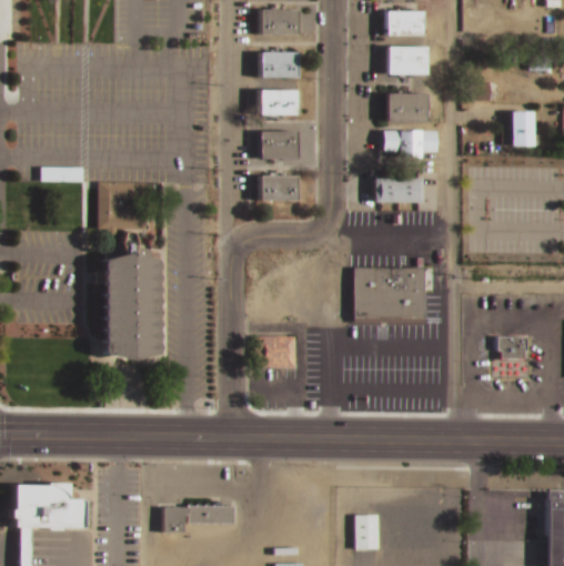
[(262,11),(299,11),(299,34),(262,36),(262,11)]
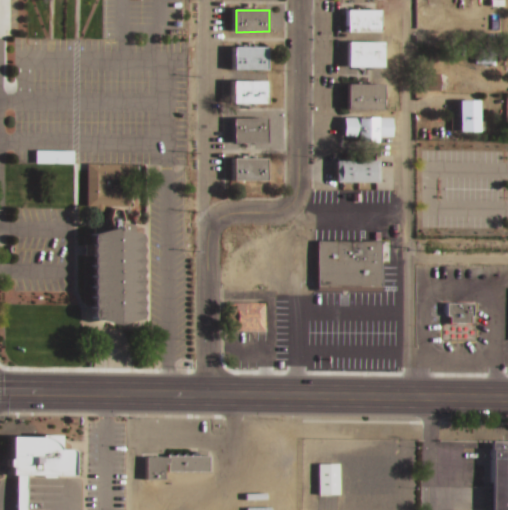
[(349,11),(383,10),(383,32),(349,32),(349,11)]
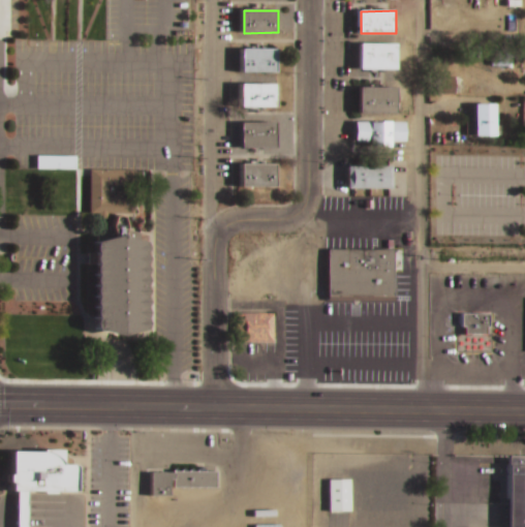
[(363,43),(399,43),(399,69),(363,69),(363,43)]
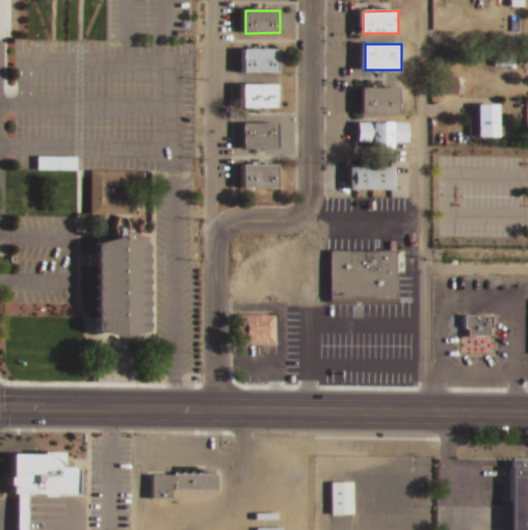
[(499,48),(517,49),(516,67),(498,65),(499,48)]
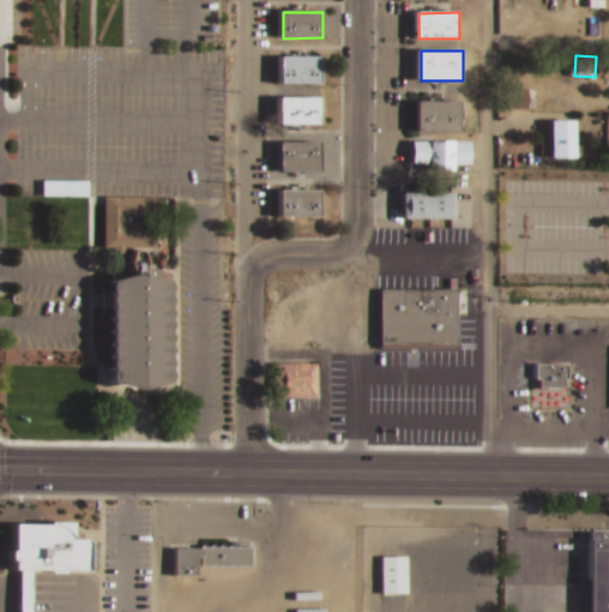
[(283,58),(323,58),(323,84),(283,84),(283,58)]
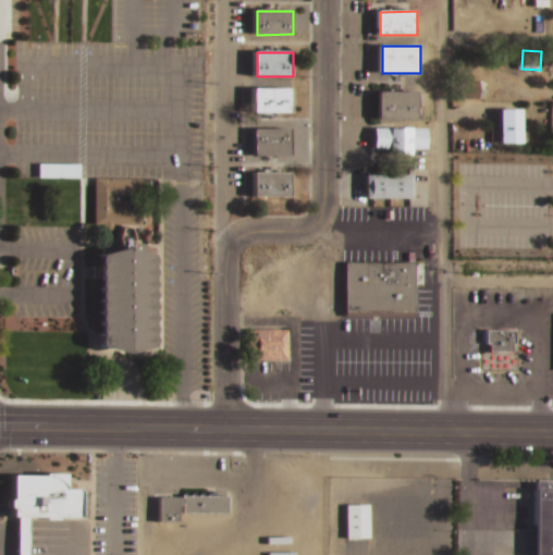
[(466,81),(483,79),(483,98),(466,98),(466,81)]
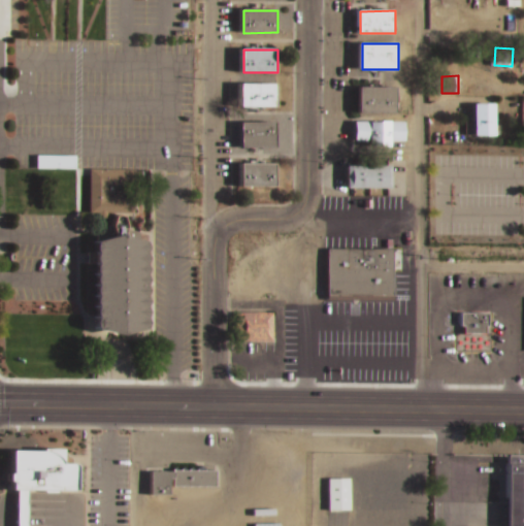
[(242,86),(276,86),(276,107),(242,107),(242,86)]
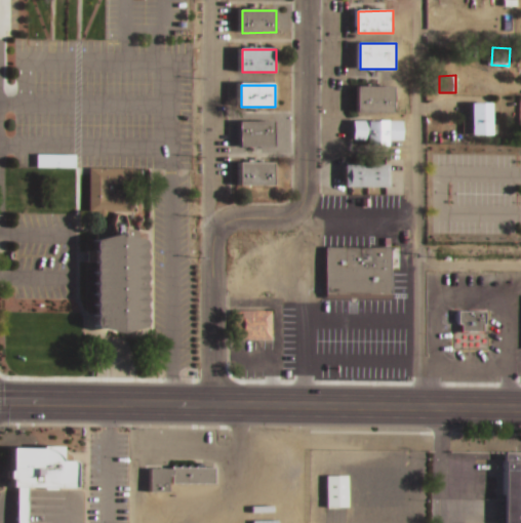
[(360,88),(396,88),(396,113),(360,113),(360,88)]
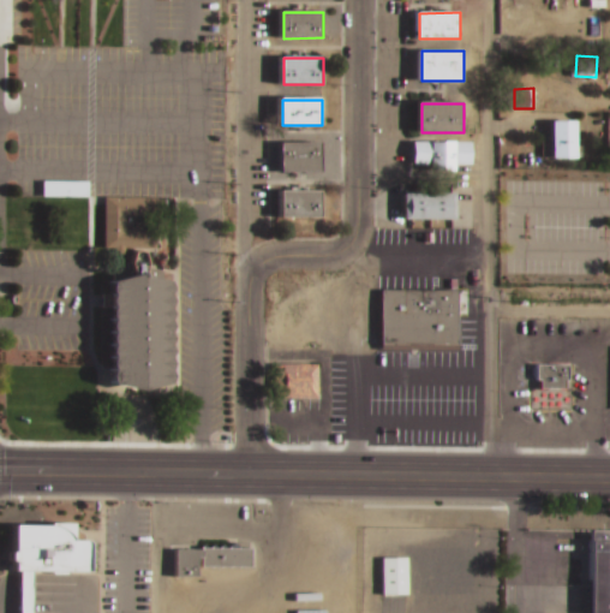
[(556,121),(579,121),(579,160),(556,160),(556,121)]
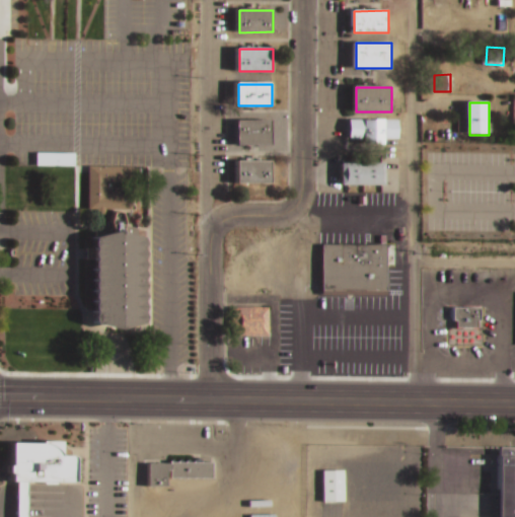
[(352,120),(400,120),(400,139),(385,139),(385,145),(366,145),(366,138),(352,139),(352,120)]
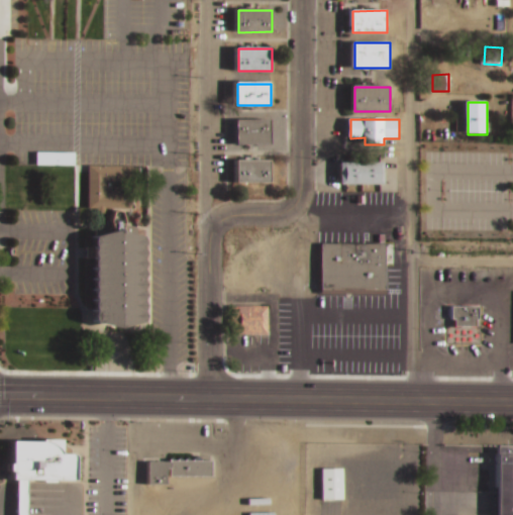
[(238,121),(272,121),(272,145),(238,145),(238,121)]
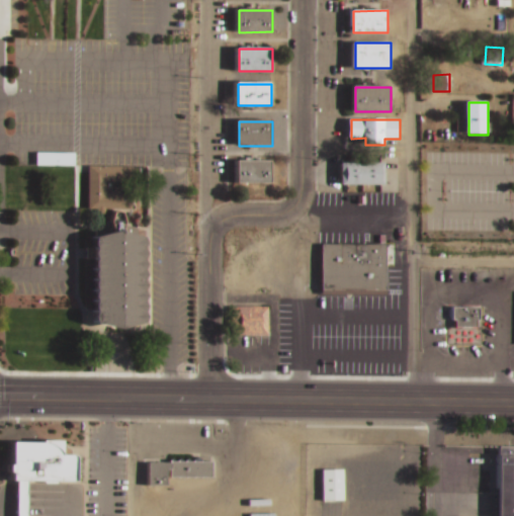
[(38,165),(77,165),(77,152),(38,152),(38,165)]
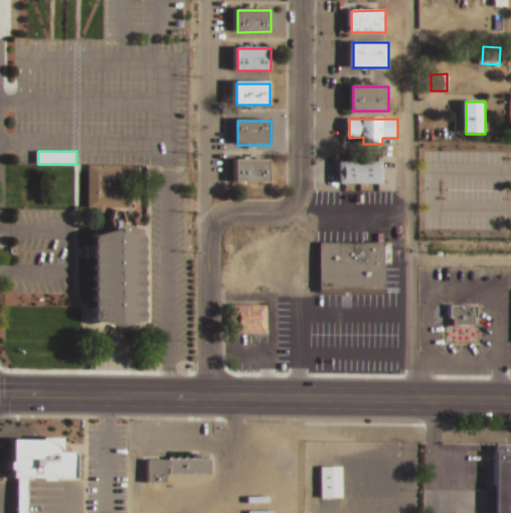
[(236,161),(271,161),(271,183),(237,183),(236,161)]
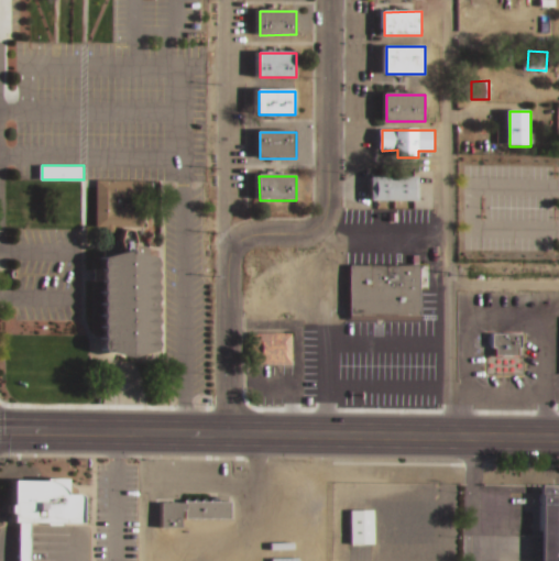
[(373,178),(419,178),(419,201),(373,201),(373,178)]
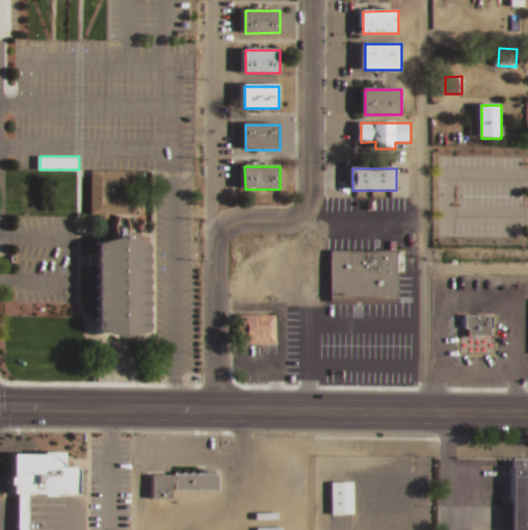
[(94,169),(139,169),(139,186),(111,186),(111,199),(138,199),(138,215),(94,215),(94,169)]
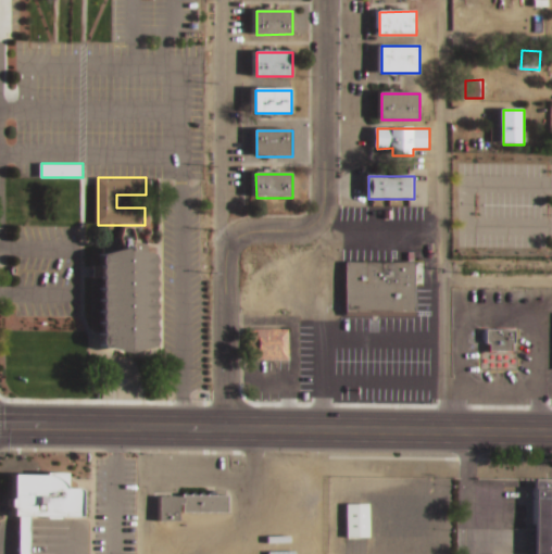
[(102,252),(153,252),(153,348),(102,348),(102,252)]
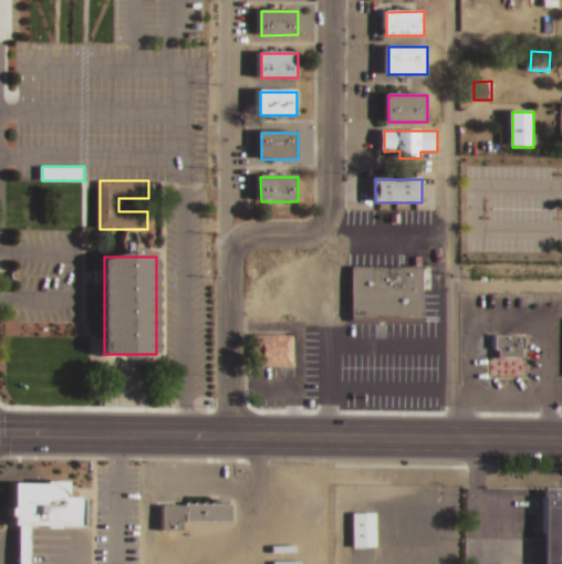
[(354,315),(424,314),(424,265),(354,265),(354,315)]
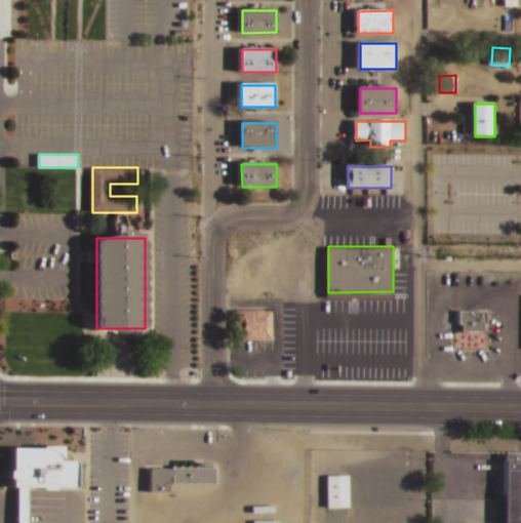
[(238,311),(275,311),(275,339),(238,339),(238,311)]
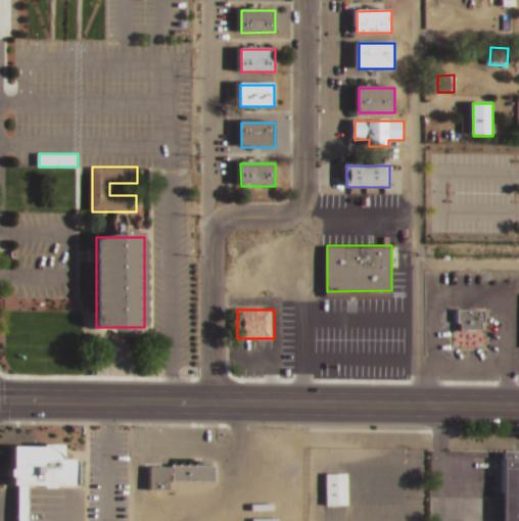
[(461,312),(487,311),(487,324),(483,324),(483,330),(463,331),(463,324),(461,324),(461,312)]
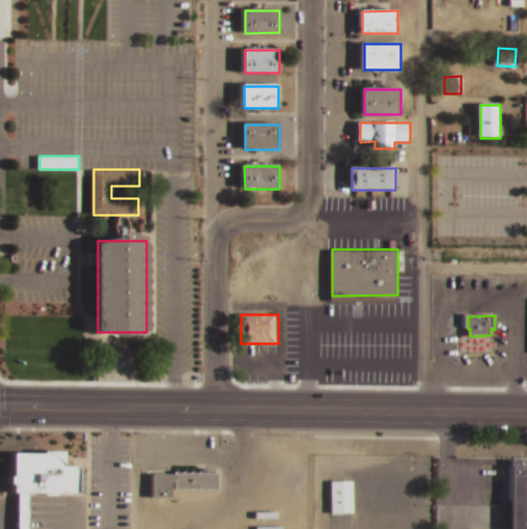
[(63,452),(65,452),(66,453),(67,454),(68,455),(68,456),(68,457),(71,457),(72,458),(73,460),(73,461),(74,462),(74,464),(74,465),(75,465),(76,465),(76,466),(77,466),(77,467),(77,491),(30,491),(19,491),(11,491),(11,483),(9,483),(9,475),(11,475),(11,452),(44,452),(44,450),(63,450),(63,452)]
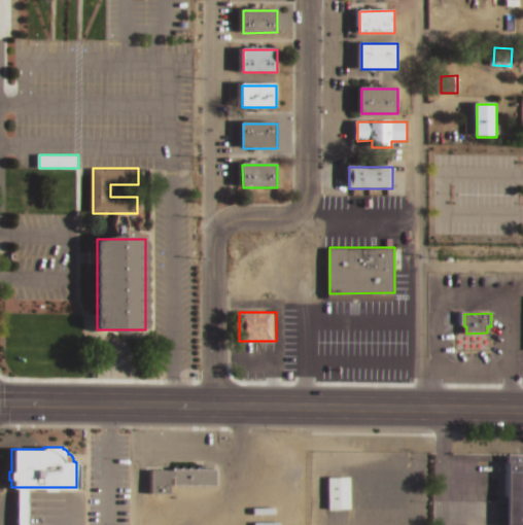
[(508,524),(509,453),(522,453),(522,524),(508,524)]
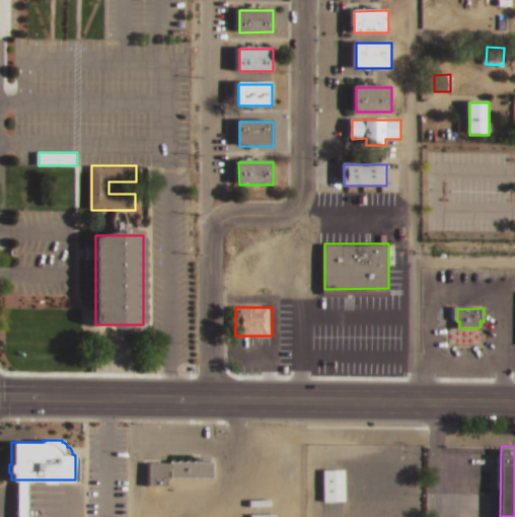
[(150,463),(172,463),(172,462),(214,462),(214,477),(172,477),(172,469),(168,469),(168,486),(150,486),(150,463)]
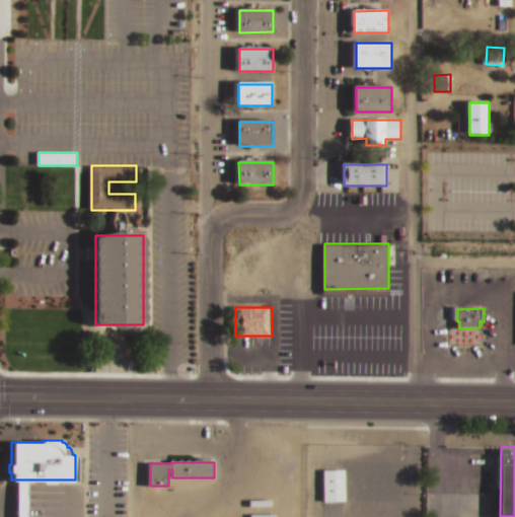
[(324,469),(324,499),(345,499),(345,469),(324,469)]
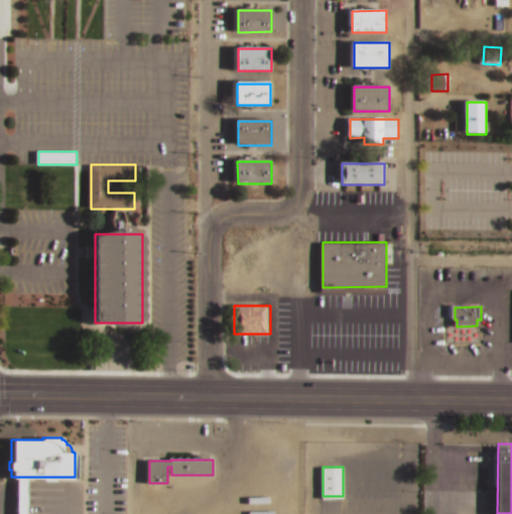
[(18,513),(18,477),(29,477),(28,513),(18,513)]
